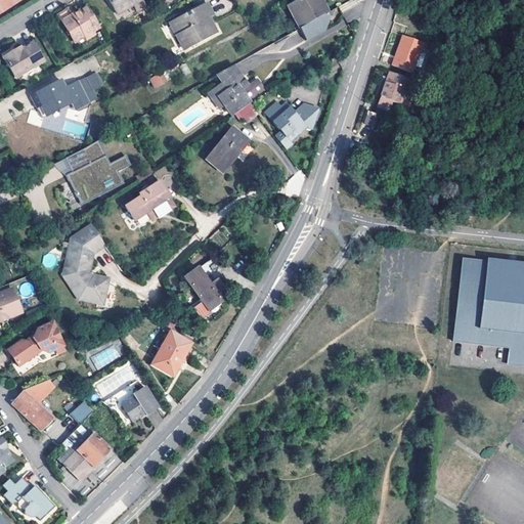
[(0,0),(0,13),(20,0),(0,0)]
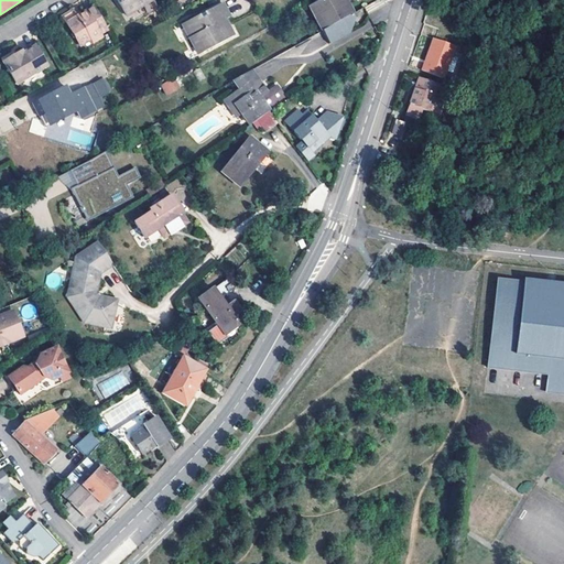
[(116,0),(127,17),(143,7),(154,1),(153,0),(116,0)]
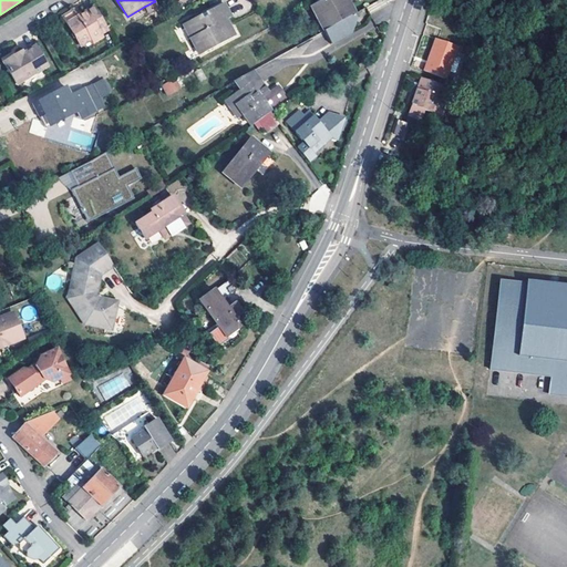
[(359,19),(351,6),(348,8),(343,0),(325,0),(310,9),(332,45),(352,35),(359,19)]
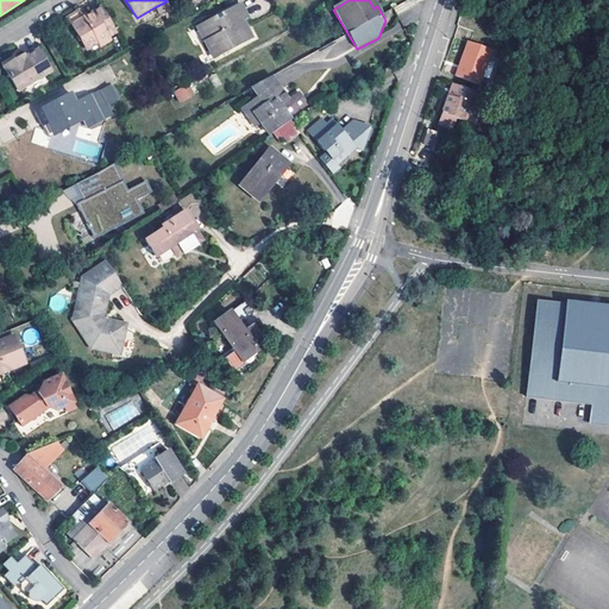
[(167,1),(155,7),(159,14),(170,8),(167,1)]
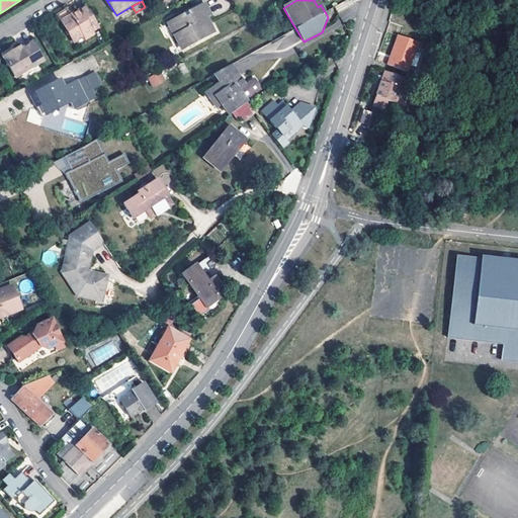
[(203,4),(200,5),(207,17),(210,16),(203,4)]
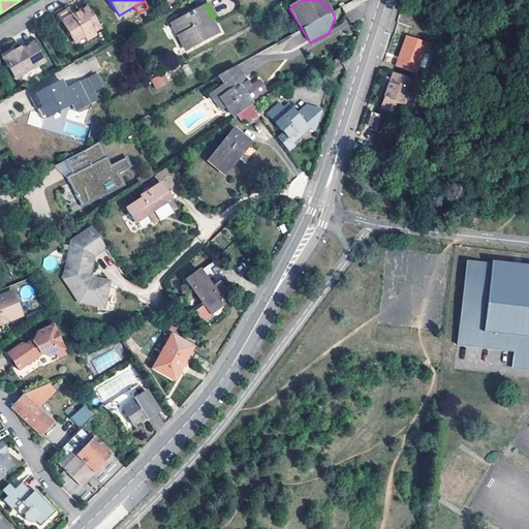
[(184,43),(188,51),(218,35),(210,20),(212,18),(205,5),(189,13),(191,17),(187,20),(185,16),(169,24),(176,37),(175,37),(179,45),(184,43)]
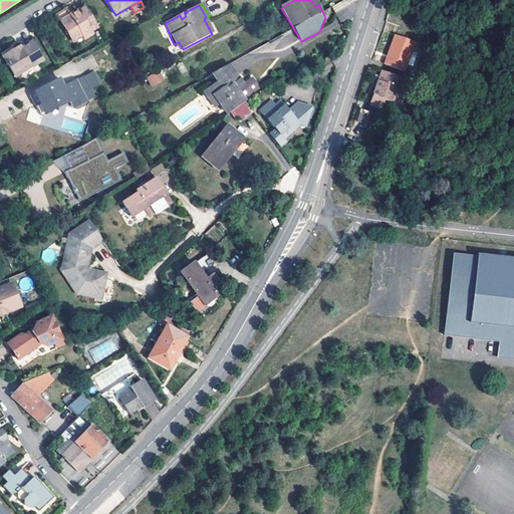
[(97,28),(85,7),(76,13),(74,14),(60,22),(72,43),(82,37),(83,40),(92,34),(91,32),(97,28)]
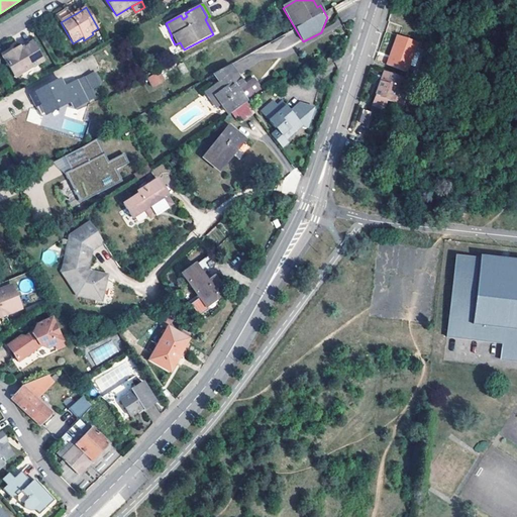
[(61,22),(75,14),(71,8),(57,17),(61,22)]
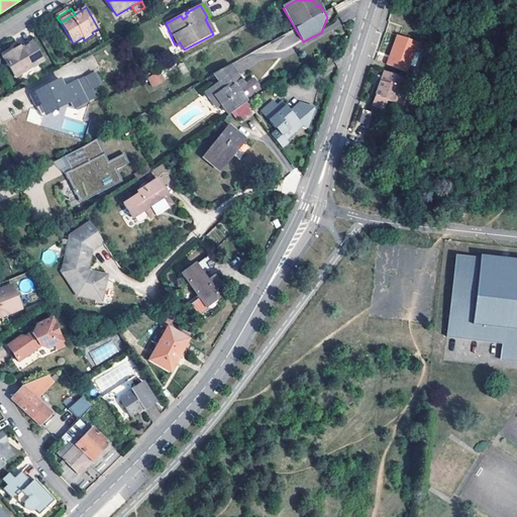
[(166,23),(164,24),(171,36),(172,36),(166,23)]
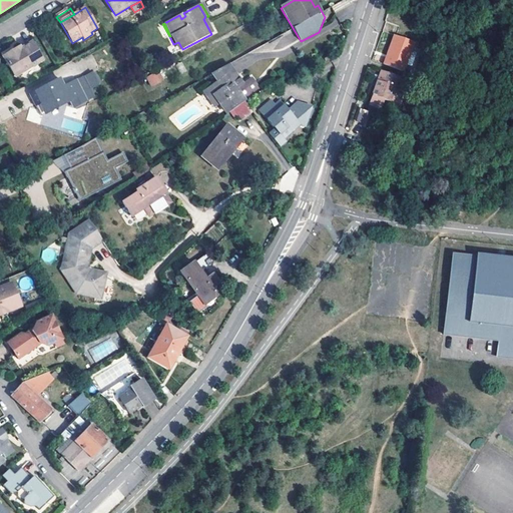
[(274,52),(289,43),(284,34),(269,43),(274,52)]
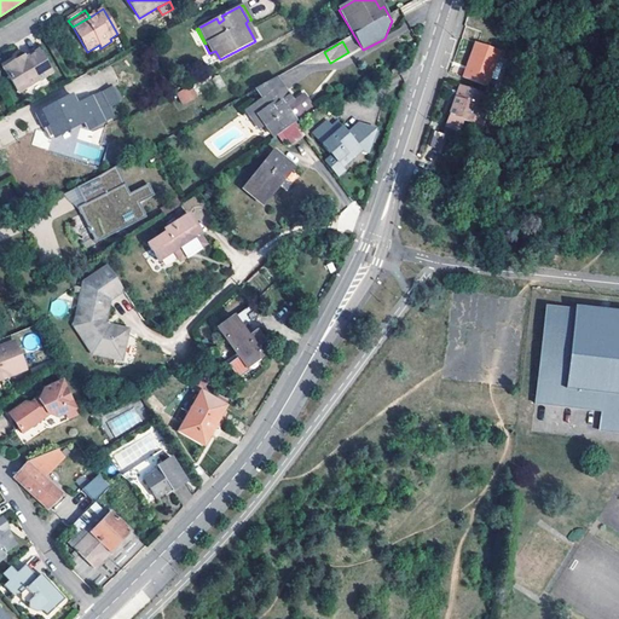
[(475,42),(462,76),(487,85),(499,51),(475,42)]
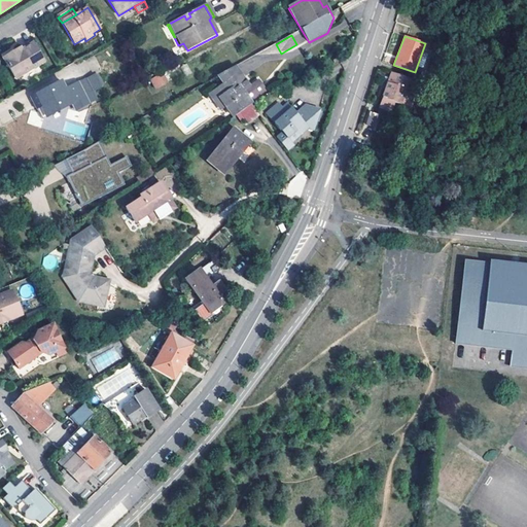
[(183,43),(178,45),(182,54),(187,50),(183,43)]
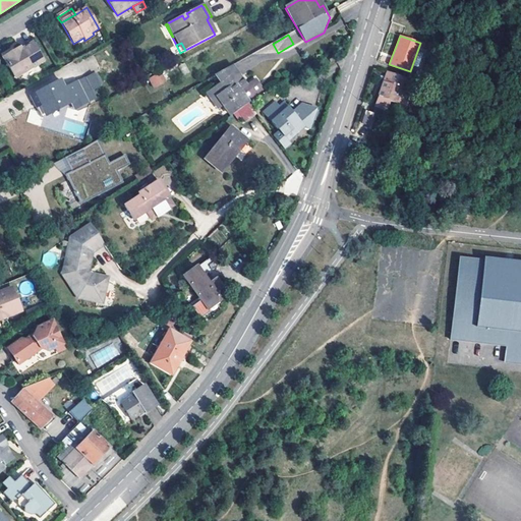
[(43,62),(32,45),(21,51),(15,54),(4,61),(15,79),(43,62)]
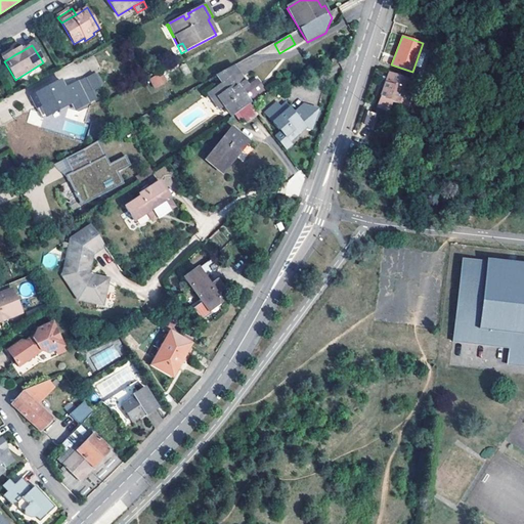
[(15,54),(22,51),(19,49),(13,53),(12,52),(1,57),(4,61),(15,54)]
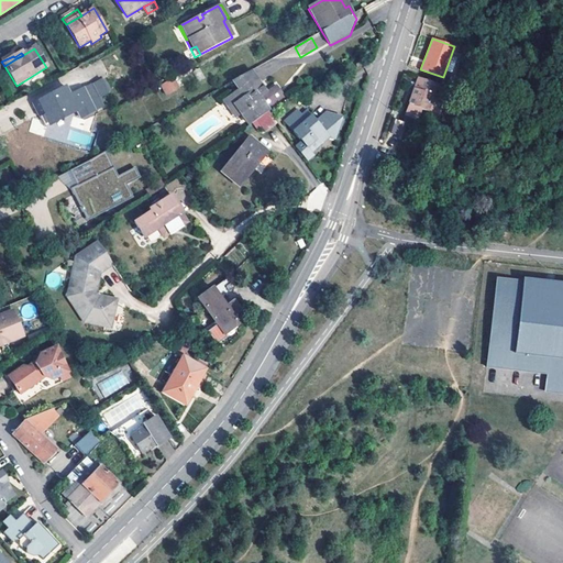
[(243,116),(250,124),(267,112),(286,100),(276,87),(266,94),(251,72),(233,81),(240,91),(230,98),(243,116)]
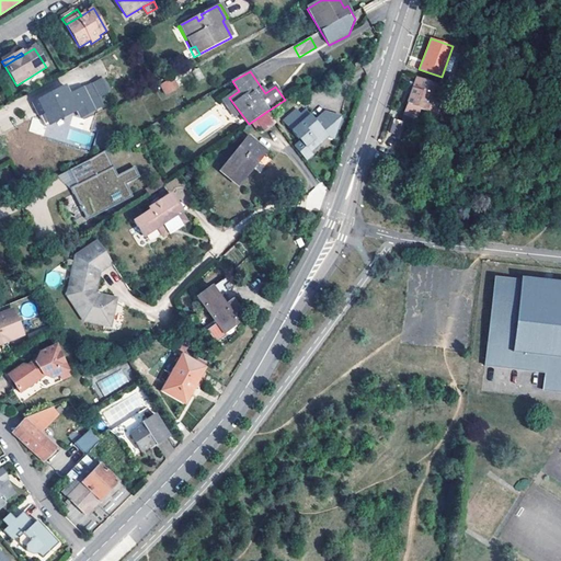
[(441,86),(416,77),(403,113),(416,117),(420,107),(425,110),(425,109),(436,112),(441,100),(435,98),(437,95),(441,86)]
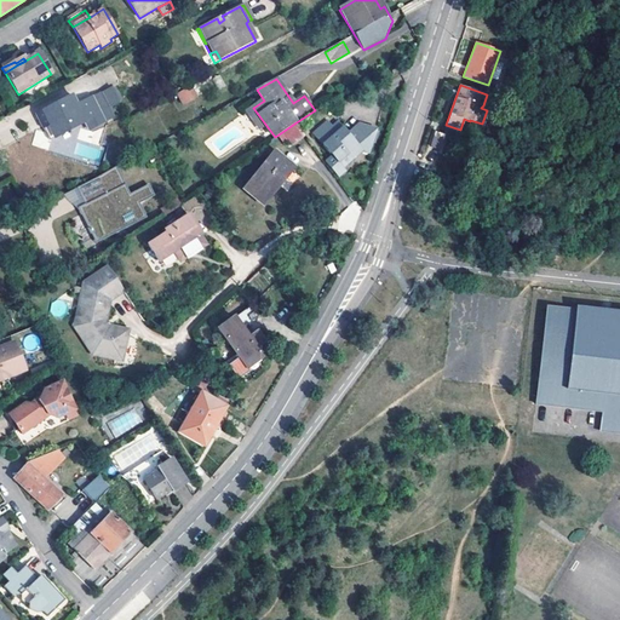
[(189,90),(174,97),(179,108),(194,99),(189,90)]
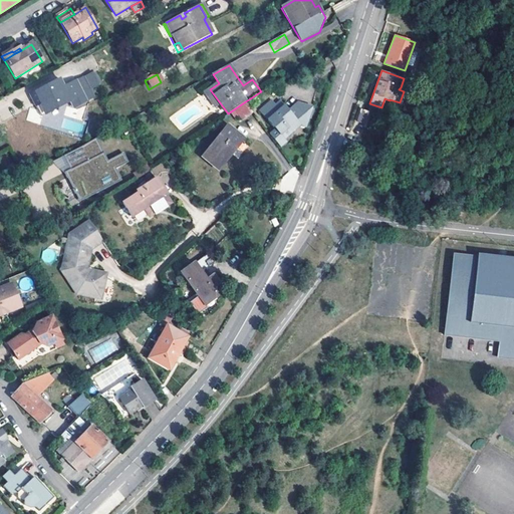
[(74,82),(85,101),(91,97),(81,79),(74,82)]
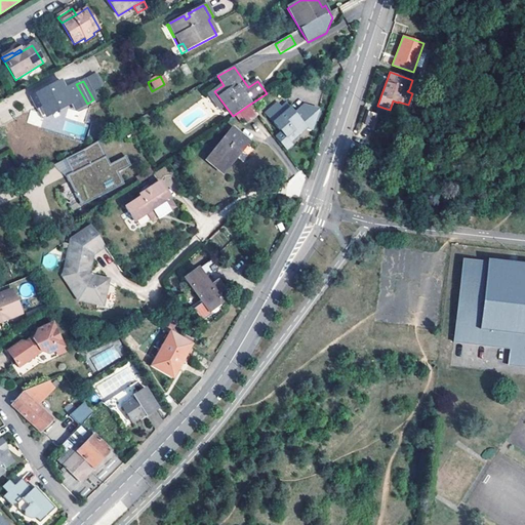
[(59,82),(29,98),(40,119),(70,104),(73,111),(87,104),(76,84),(64,90),(59,82)]
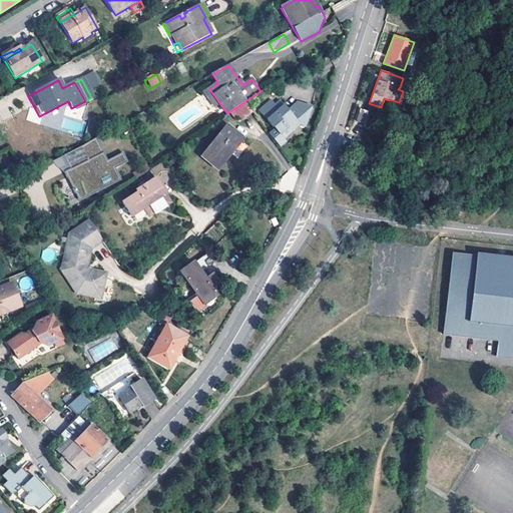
[(214,109),(221,105),(209,89),(203,94),(214,109)]
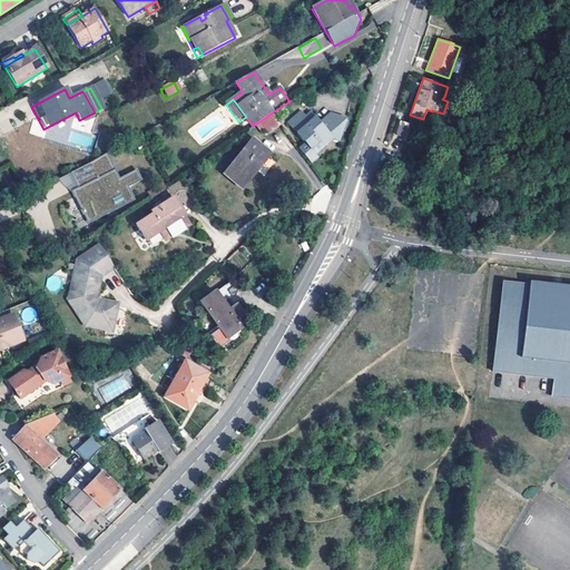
[(305,143),(298,148),(297,149),(310,164),(317,157),(314,154),(332,138),(337,140),(344,118),(328,112),(325,121),(323,118),(318,121),(308,112),(304,116),(300,110),(286,123),(305,143)]
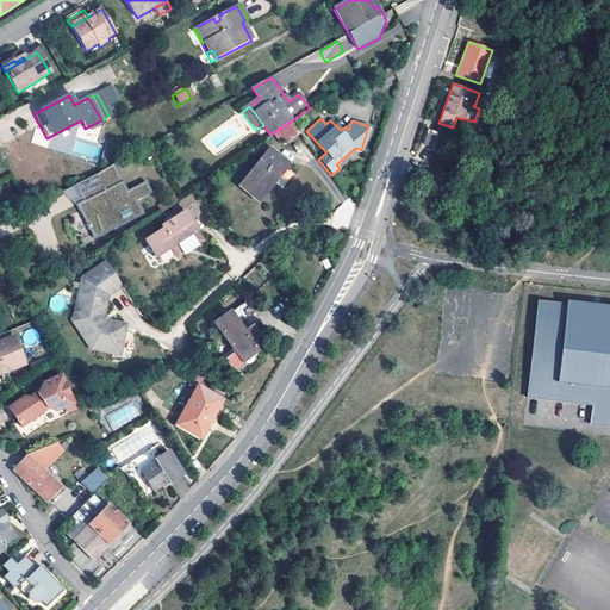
[(298,131),(290,122),(274,135),(281,143),(298,131)]
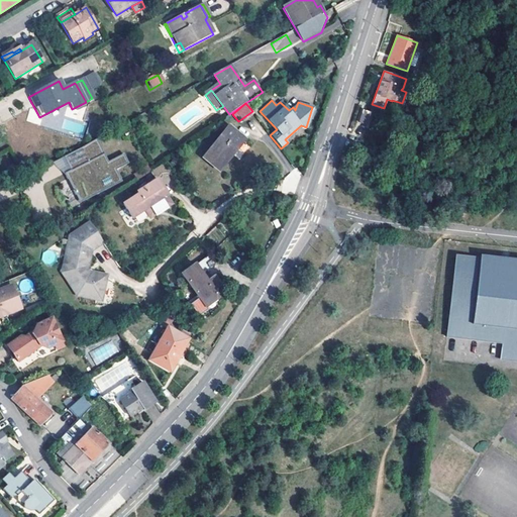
[(370,124),(371,111),(362,110),(360,123),(370,124)]
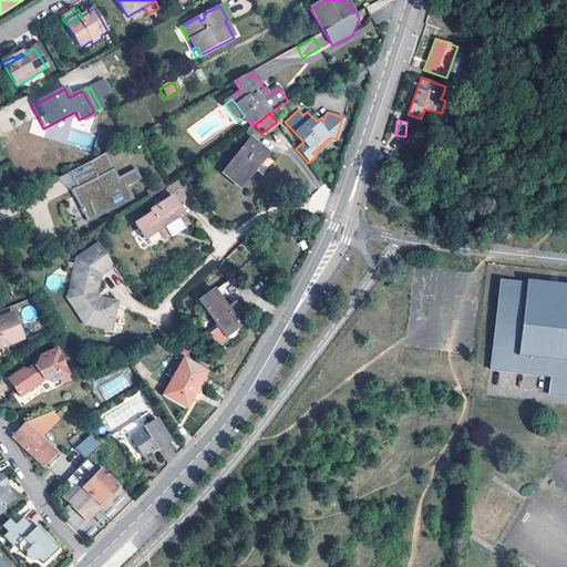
[(251,142),(224,175),(240,187),(267,155),(251,142)]
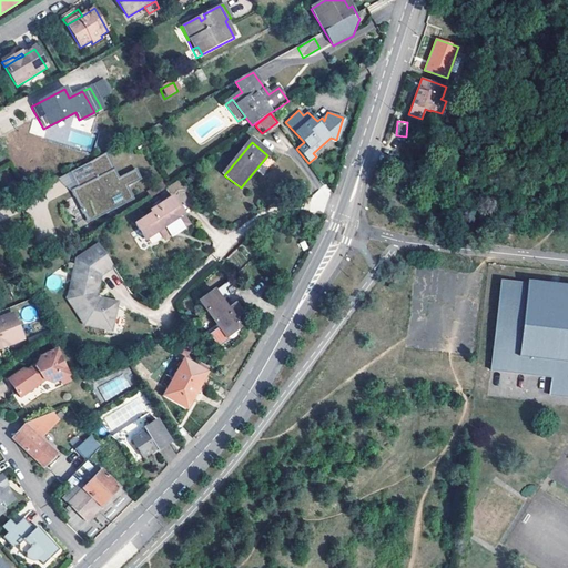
[(90,163),(72,171),(80,186),(73,190),(89,222),(135,199),(129,185),(142,179),(138,169),(120,178),(108,152),(90,163)]
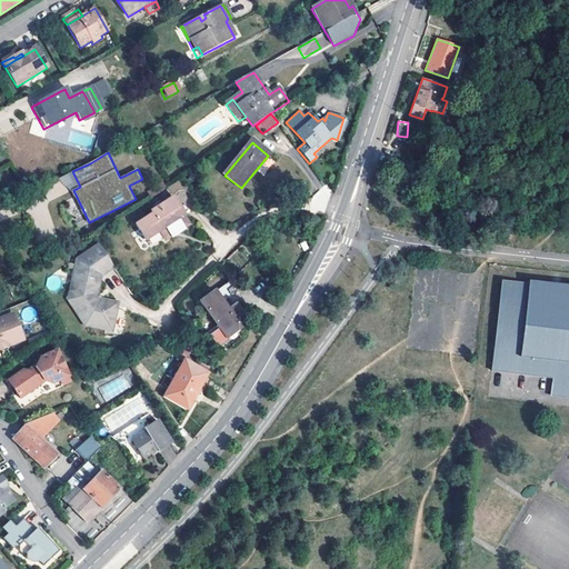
[(269,158),(258,171),(263,175),(275,162),(269,158)]
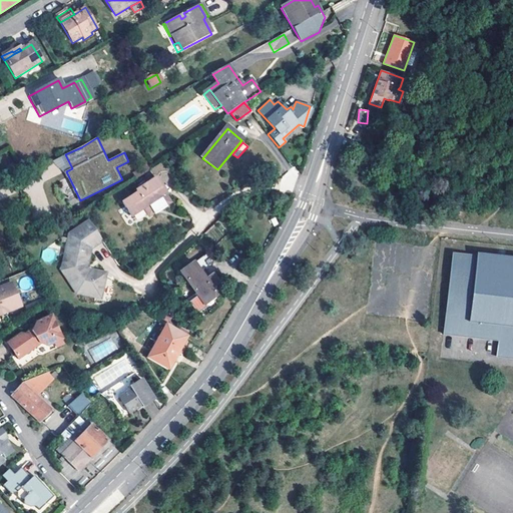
[(375,156),(366,147),(365,148),(366,150),(365,151),(364,153),(363,153),(363,155),(362,156),(362,158),(362,159),(362,161),(364,159),(368,164),(375,156)]
